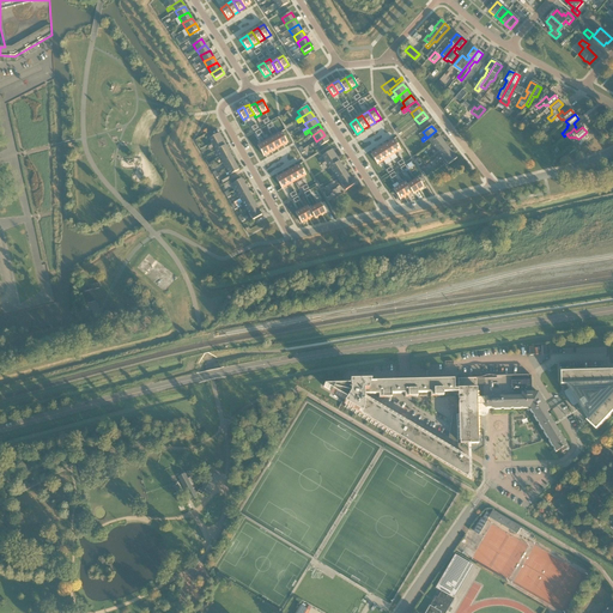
[(439,137),(441,137),(436,131),(423,141),(424,143),(428,140),(426,140),(428,139),(431,144),(439,137)]
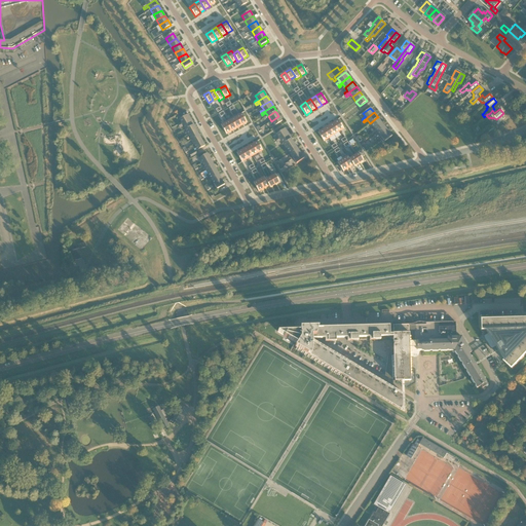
[(241,113),(236,116),(241,125),(247,123),(241,113)]
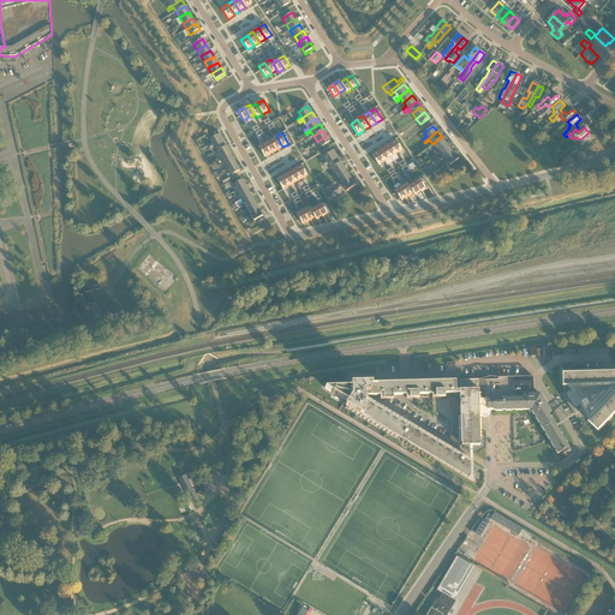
[(586,135),(580,139),(583,143),(580,144),(585,150),(590,145),(587,142),(593,137),(589,132),(586,135)]
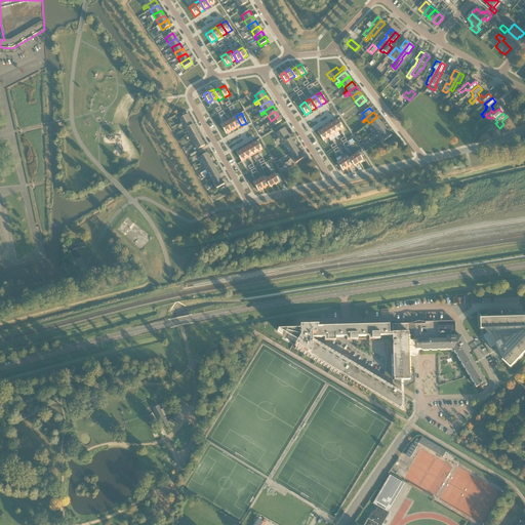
[(178,126),(191,119),(188,114),(179,119),(182,123),(180,123),(177,124),(178,126)]
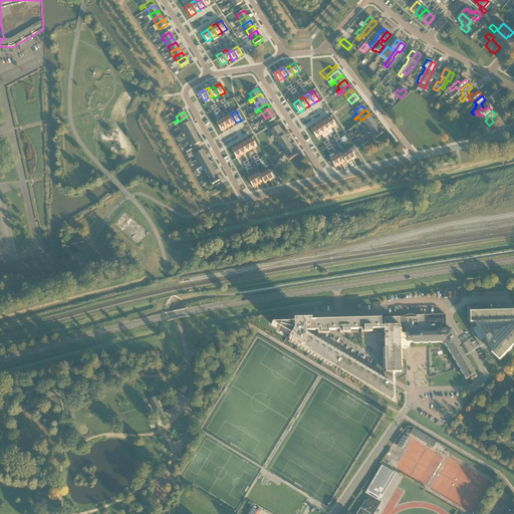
[(231,113),(226,116),(231,125),(232,125),(236,122),(231,113)]
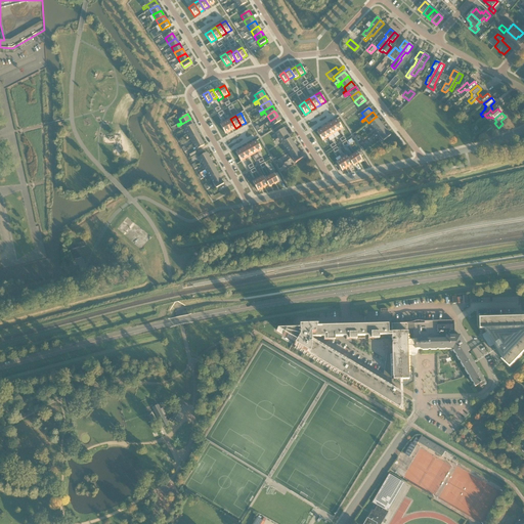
[(273,126),(281,121),(277,116),(270,121),(273,126)]
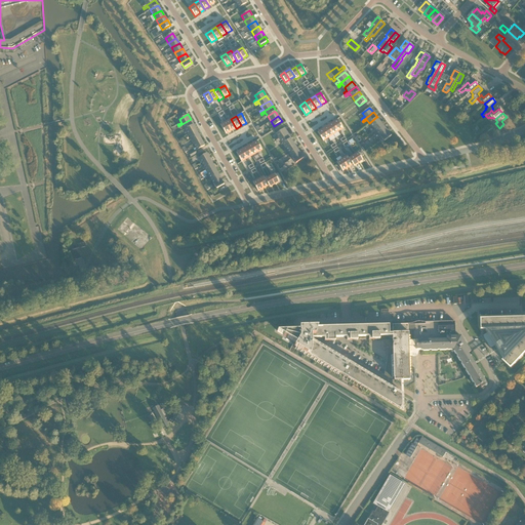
[(380,122),(376,117),(369,123),(373,127),(380,122)]
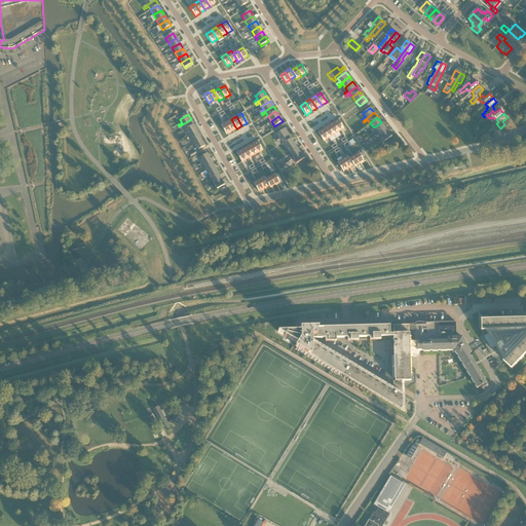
[(193,125),(194,124),(191,119),(179,126),(180,128),(183,126),(182,126),(183,125),(186,129),(193,125)]
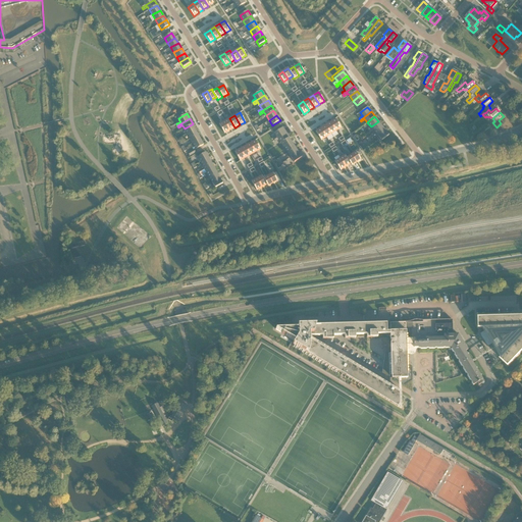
[(229,118),(224,121),(229,131),(235,127),(229,118)]
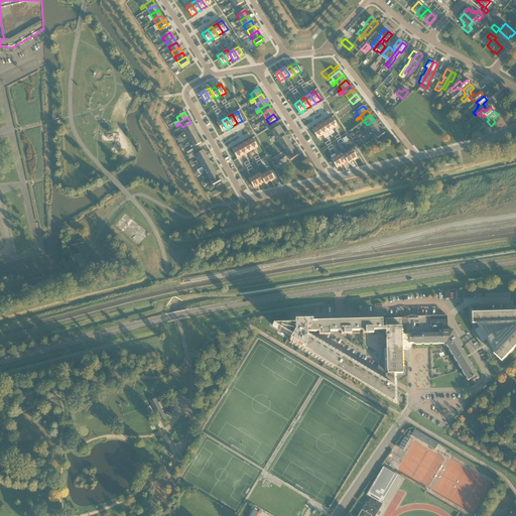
[(332,117),(327,121),(333,129),(338,126),(332,117)]
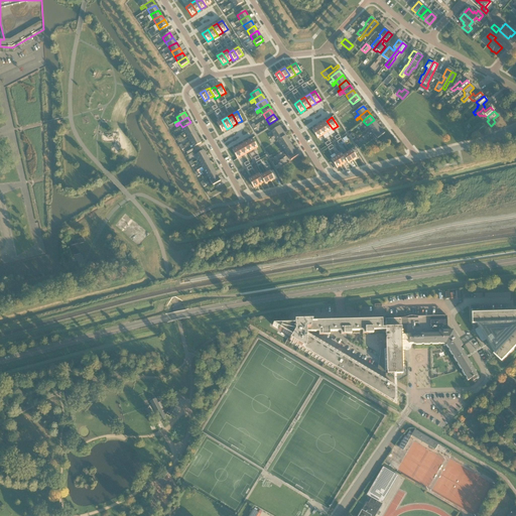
[(222,120),(217,123),(222,132),(227,129),(222,120)]
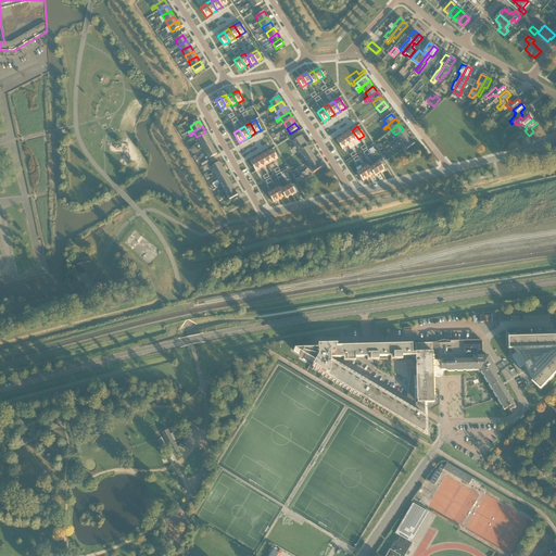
[(399,140),(406,134),(403,129),(395,135),(399,140)]
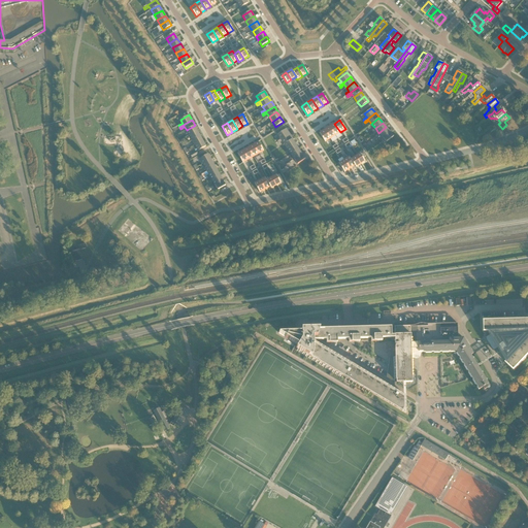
[(334,124),(329,127),(335,136),(340,132),(334,124)]
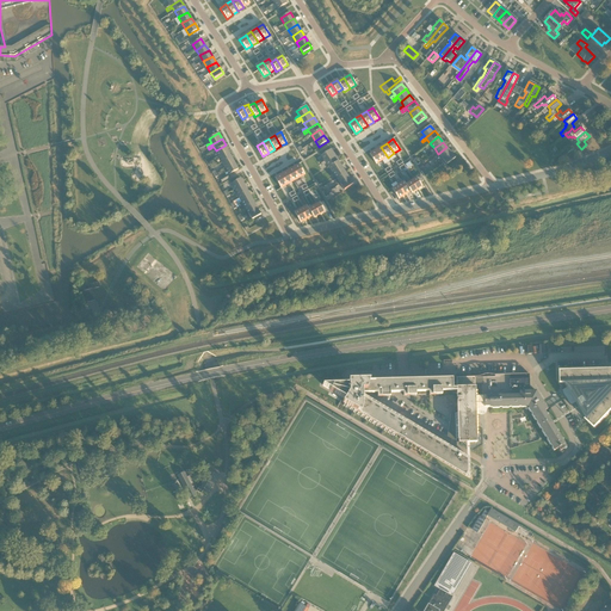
[(228,152),(224,146),(216,150),(218,156),(228,152)]
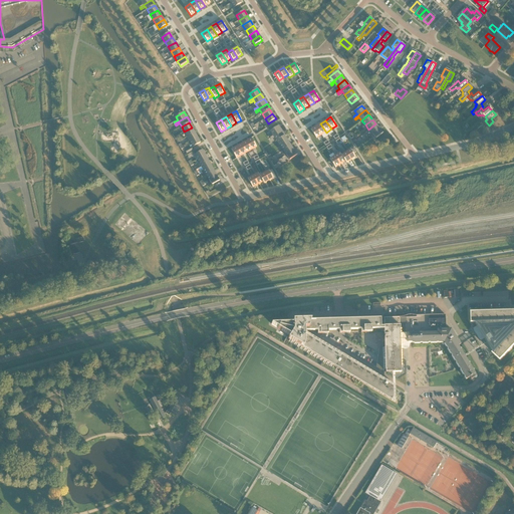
[(320,123),(315,126),(321,136),(326,133),(320,123)]
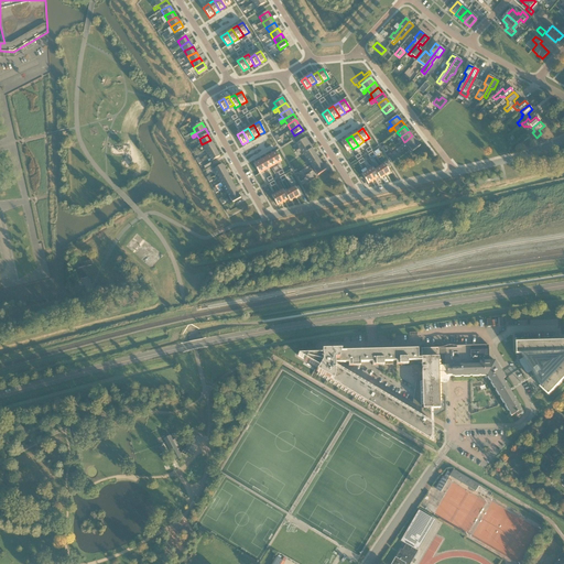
[(409,147),(416,141),(412,136),(404,142),(409,147)]
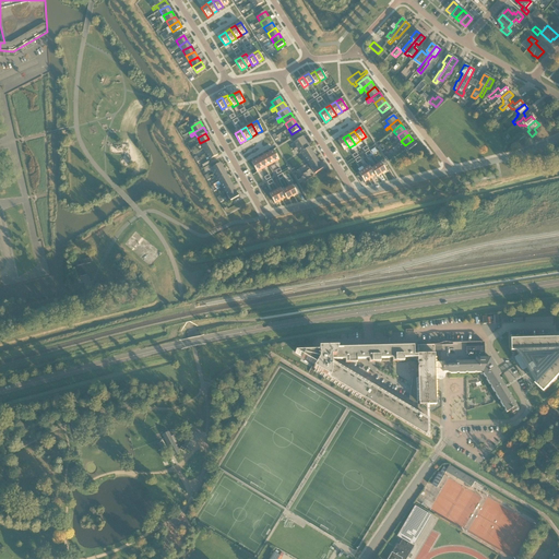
[(294,150),(307,142),(302,137),(294,142),(297,146),(296,147),(296,146),(293,149),(294,150)]
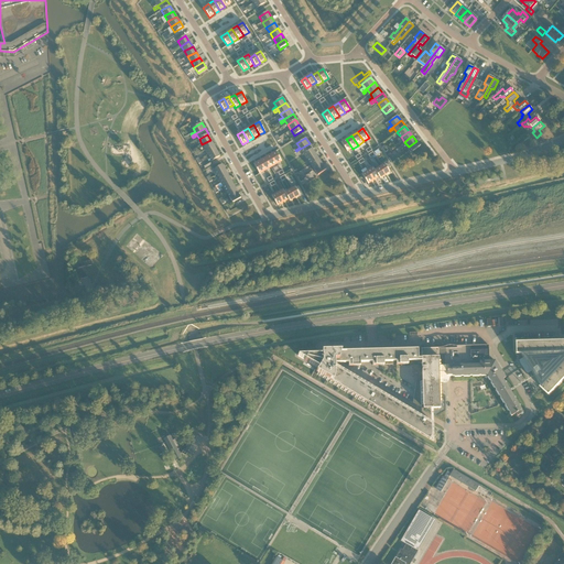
[(346,139),(340,142),(347,152),(353,149),(346,139)]
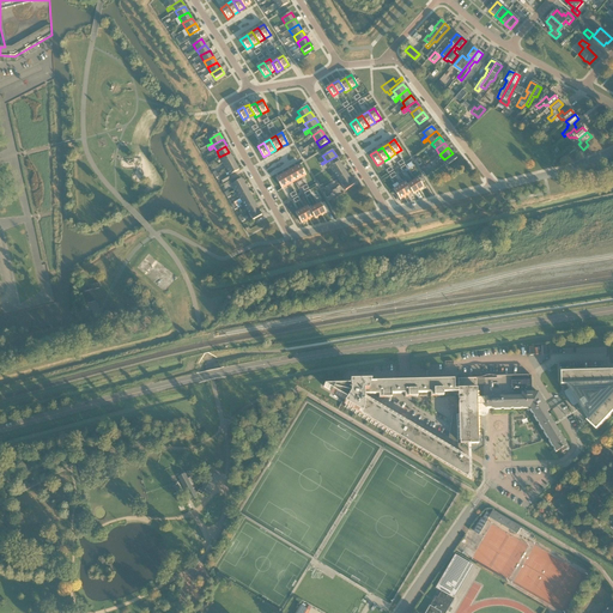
[(223,163),(232,158),(229,152),(219,157),(223,163)]
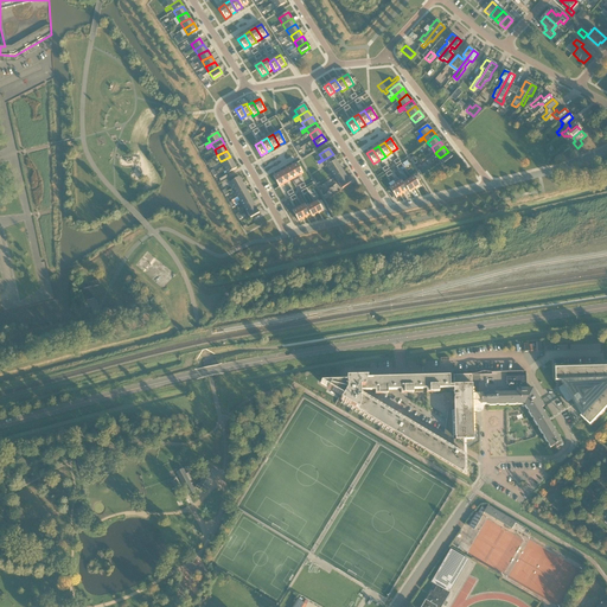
[(443,164),(452,158),(448,152),(440,158),(443,164)]
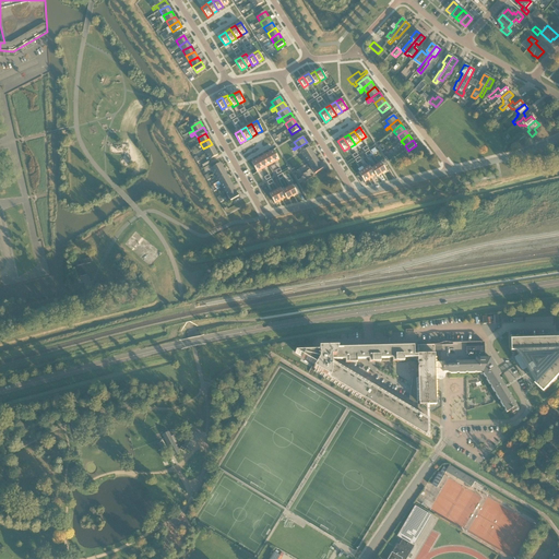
[(309,147),(310,147),(307,142),(294,150),(295,152),(298,150),(297,150),(298,149),(301,153),(309,147)]
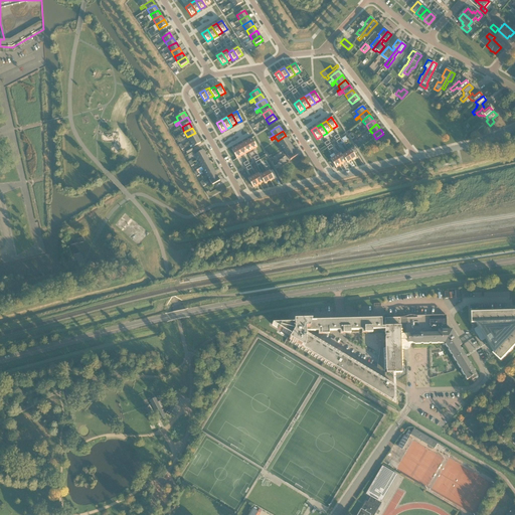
[(190,142),(198,138),(195,133),(187,137),(190,142)]
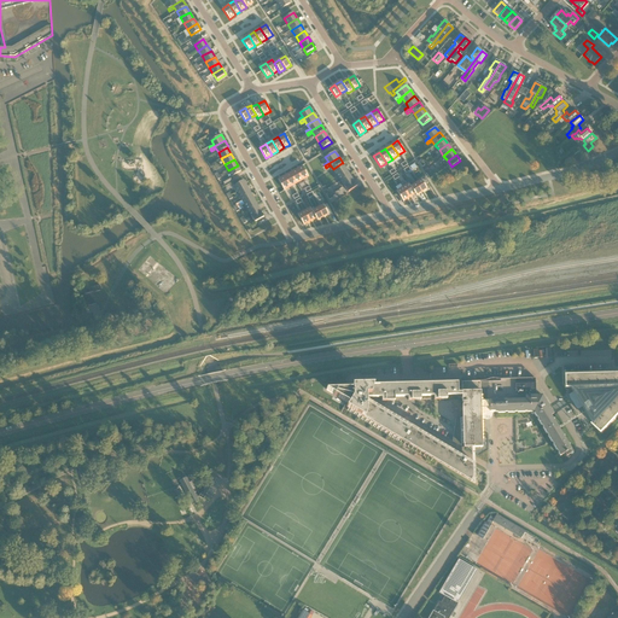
[(345,169),(342,163),(333,169),(337,175),(345,169)]
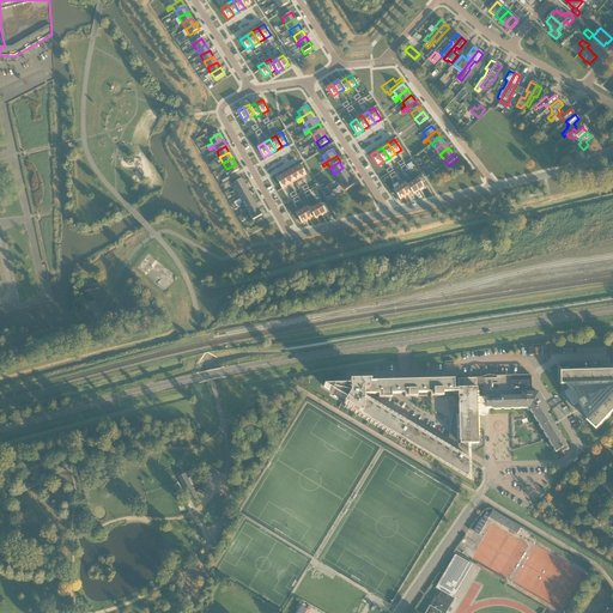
[(223,183),(230,178),(229,176),(240,170),(236,164),(226,169),(229,173),(225,174),(226,176),(220,180),(223,183)]
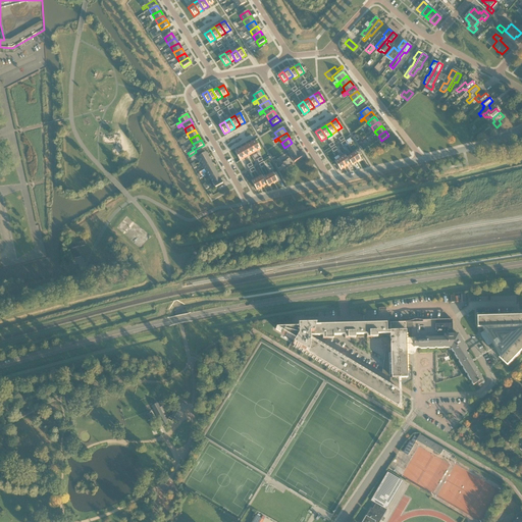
[(255,140),(250,143),(255,152),(261,150),(255,140)]
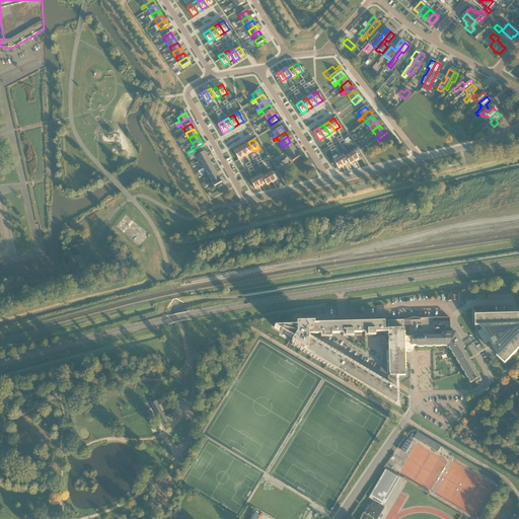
[(248,142),(243,145),(249,154),(253,151),(248,142)]
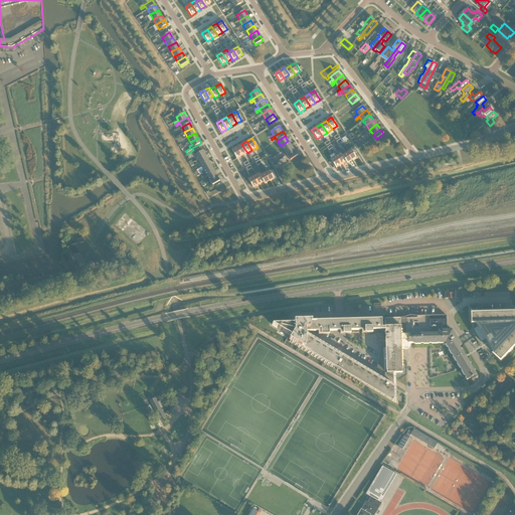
[(284,151),(291,146),(288,141),(281,146),(284,151)]
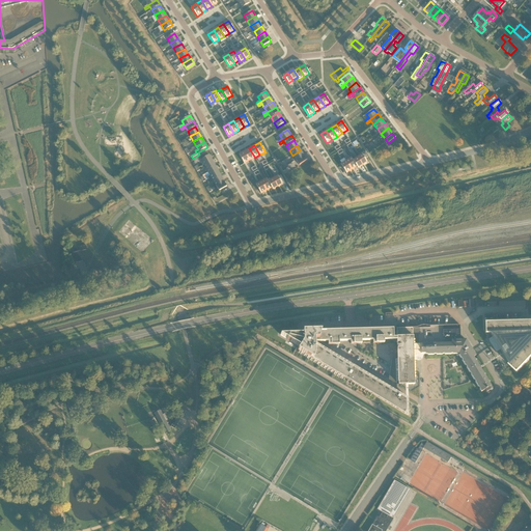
[(249,148),(244,151),(250,161),(255,158),(249,148)]
